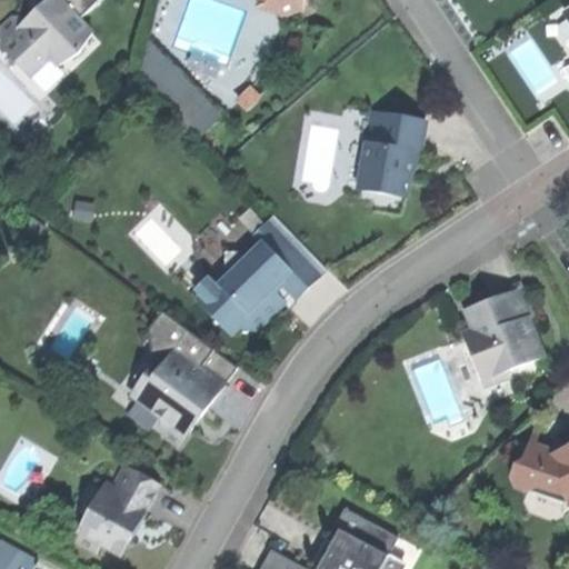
[(42,0),(43,16),(11,15),(0,25),(0,46),(29,77),(49,57),(56,63),(80,52),(90,31),(79,19),(98,0),(42,0)]
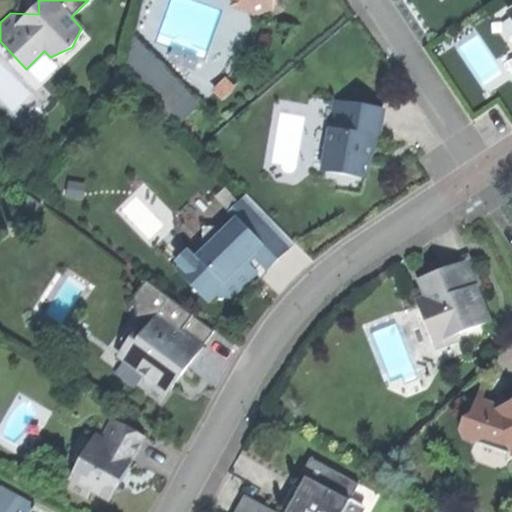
[(236,0),(241,9),(255,14),(270,8),(273,0),(236,0)]
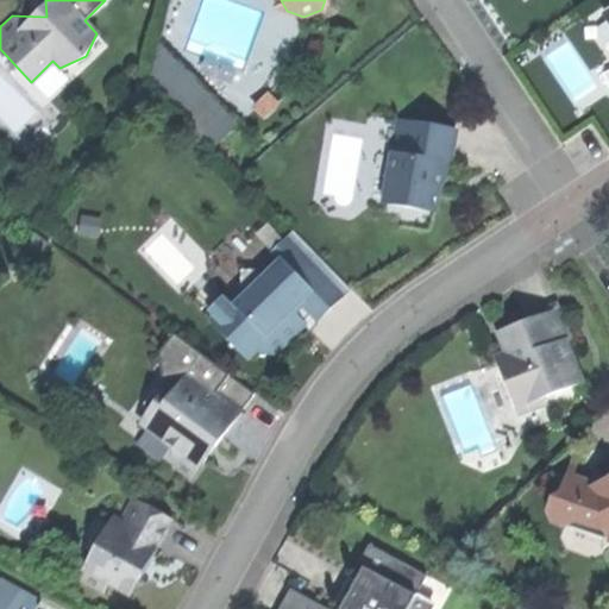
[(150,81),(199,132),(221,110),(159,44),(150,81)]
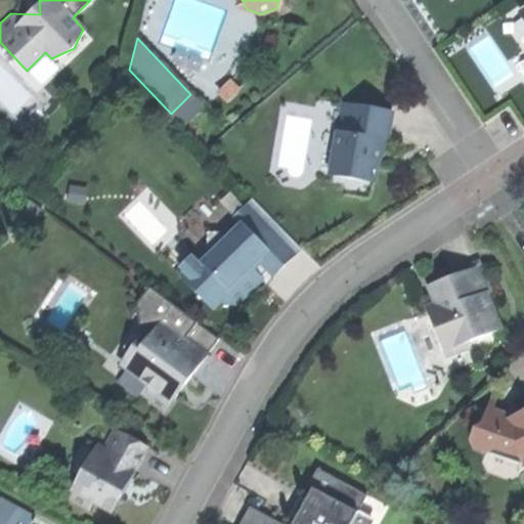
[(204,106),(190,94),(171,114),(183,126),(204,106)]
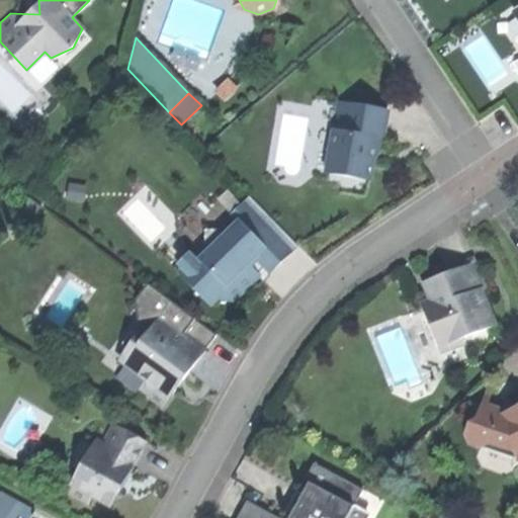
[(389,110),(338,102),(327,173),(370,180),(373,160),(375,146),(383,140),(389,110)]
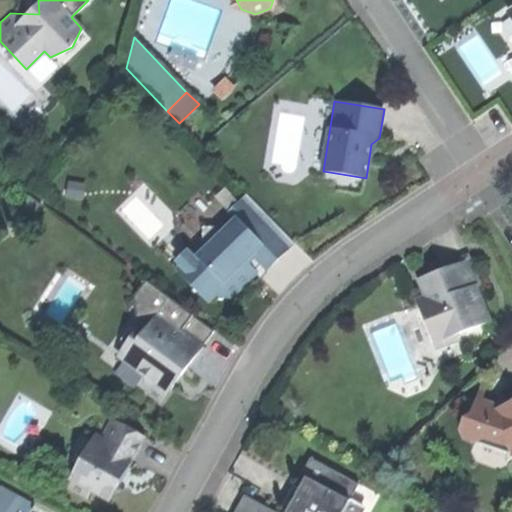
[(265,270),(294,244),(247,194),(239,200),(242,204),(230,215),(234,219),(226,227),(222,223),(217,228),(203,227),(205,243),(193,253),(186,253),(178,259),(179,265),(175,268),(206,301),(213,295),(230,299),(246,283),(257,273),(246,262),(251,256),(265,270)]
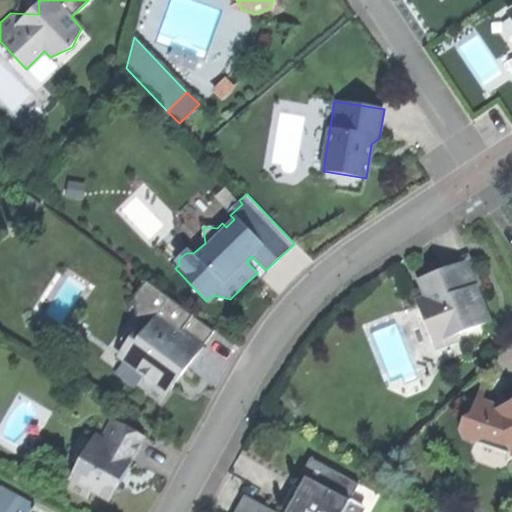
[(470,255),(442,265),(444,270),(433,274),(421,279),(427,296),(431,305),(422,308),(435,343),(491,322),(478,288),(482,286),(470,255)]
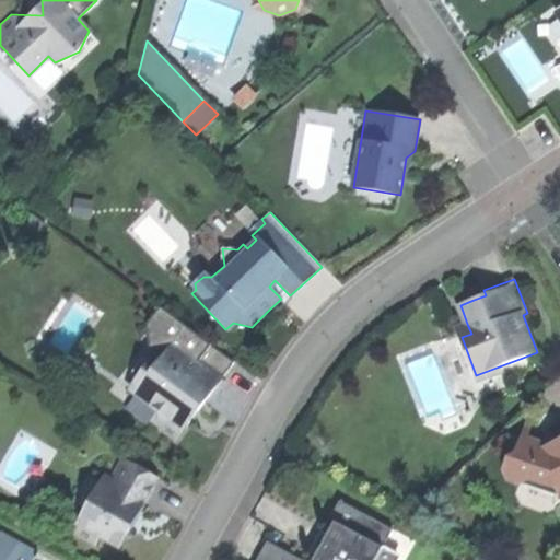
[(459,338),(462,337),(471,334),(467,324),(456,328),(459,338)]
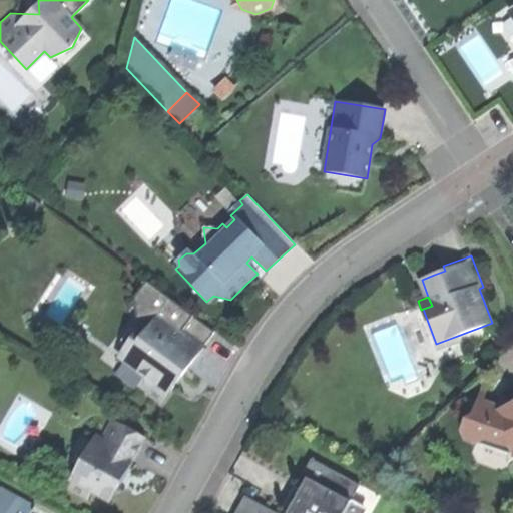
[(145,393),(161,404),(181,375),(203,344),(159,312),(149,327),(144,334),(139,331),(135,330),(128,332),(122,337),(121,345),(123,351),(127,354),(123,360),(145,378),(145,393)]
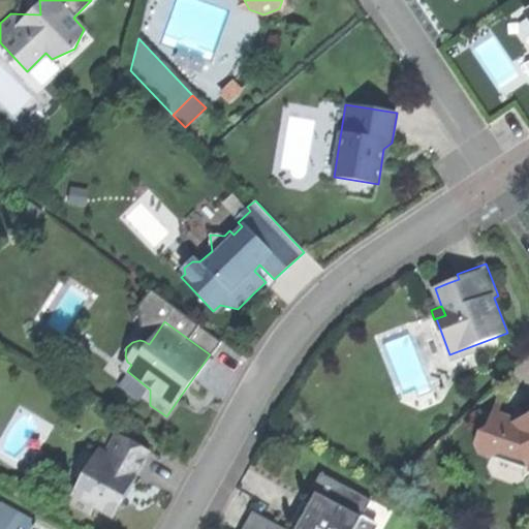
[(102,369),(150,405),(150,390),(127,371),(131,365),(127,362),(125,355),(126,347),(132,342),(139,340),(144,341),(149,344),(154,337),(135,324),(102,369)]
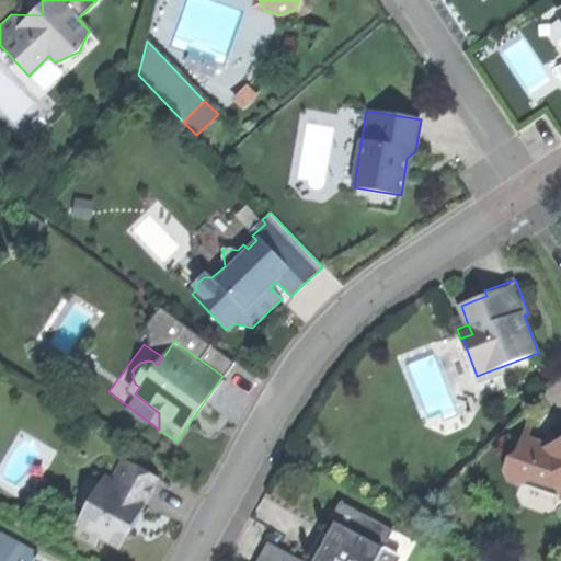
[(560,437),(554,441),(557,445),(548,449),(545,444),(521,437),(516,455),(506,460),(503,471),(507,481),(518,484),(528,479),(544,485),(552,480),(560,500),(560,499),(560,437)]
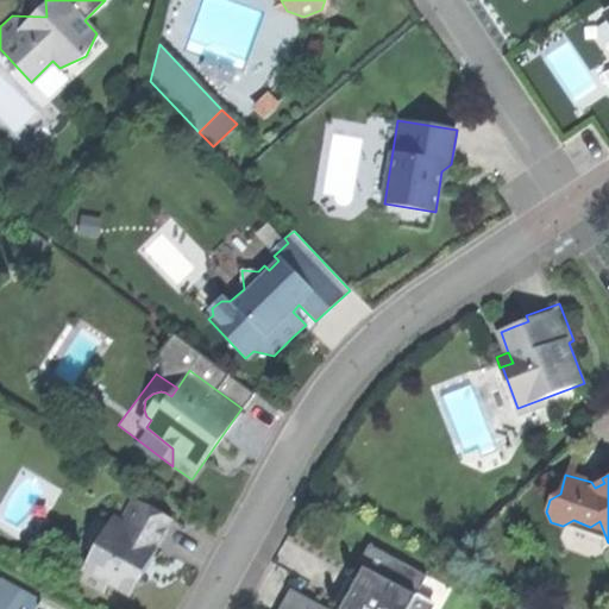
[(80,578),(101,590),(106,582),(130,595),(149,559),(171,521),(136,501),(123,525),(117,521),(114,527),(110,525),(80,578)]
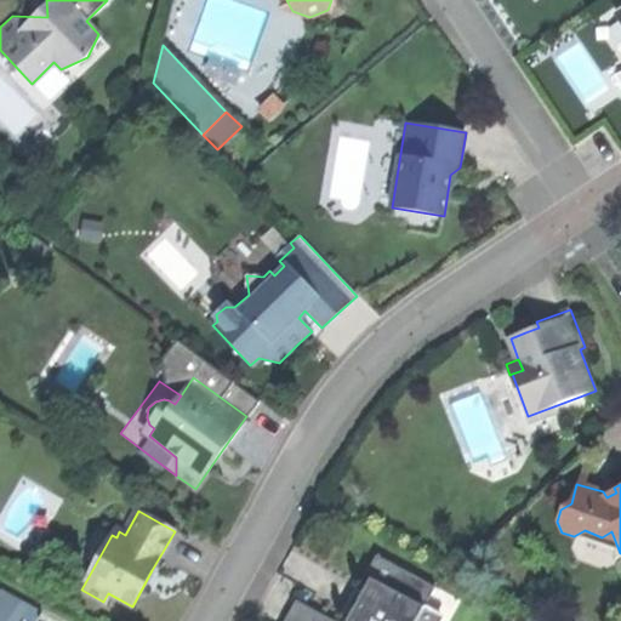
[(331,620),(295,602),(284,620),(437,620),(439,619),(423,610),(434,588),(375,558),(364,579),(374,584),(364,604),(354,620),(331,620)]
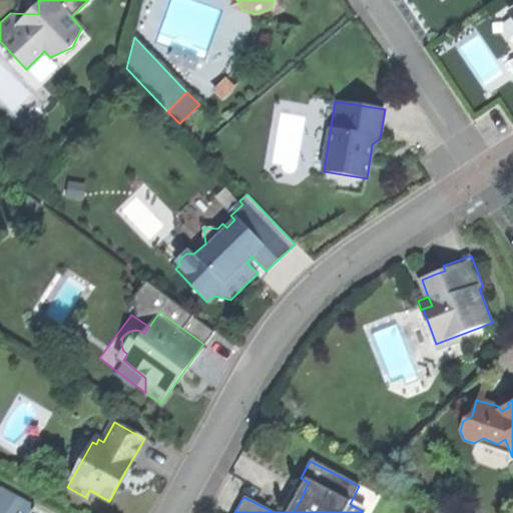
[(29,512),(34,506),(0,487),(0,512),(29,512)]
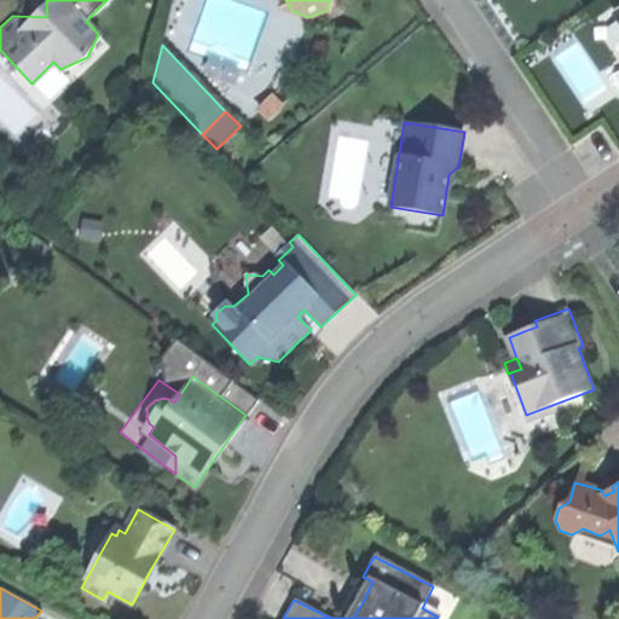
[(534,618),(513,607),(505,618),(534,618)]
